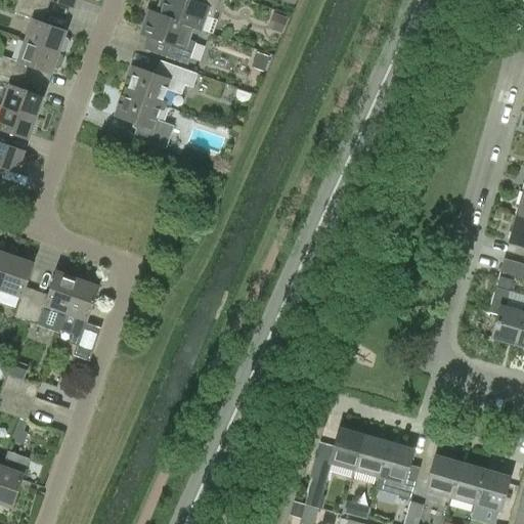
[(16,1),(42,10),(45,0),(52,0),(74,7),(77,0),(16,0),(16,1)]
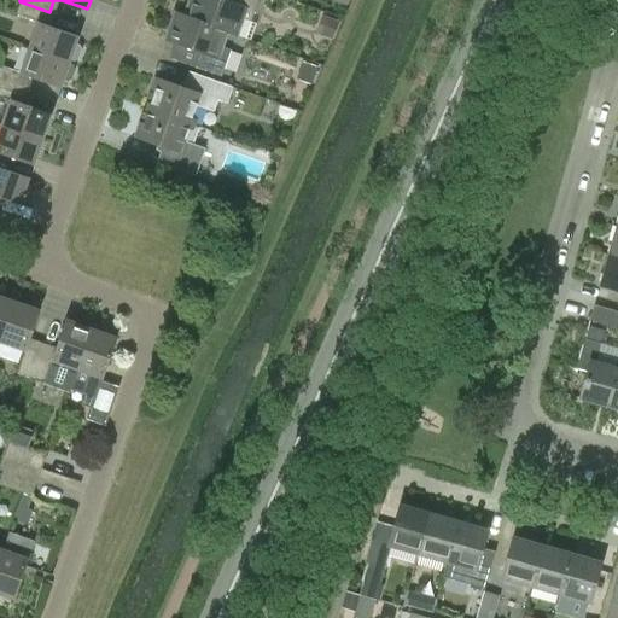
[(228,0),(228,1),(225,0),(193,0),(188,16),(187,18),(223,30),(233,34),(239,17),(251,22),(258,0),(228,0)]
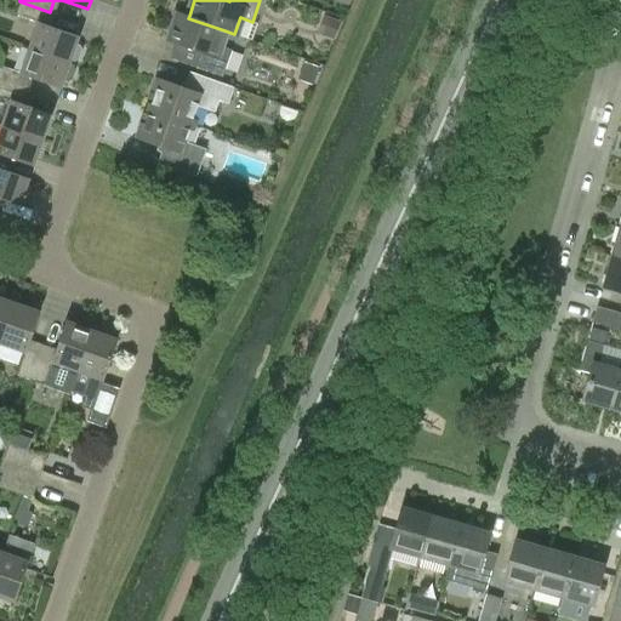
[(80,45),(75,44),(79,36),(45,24),(50,12),(20,1),(15,15),(38,22),(29,49),(69,62),(70,60),(74,61),(79,58),(81,50),(80,45)]
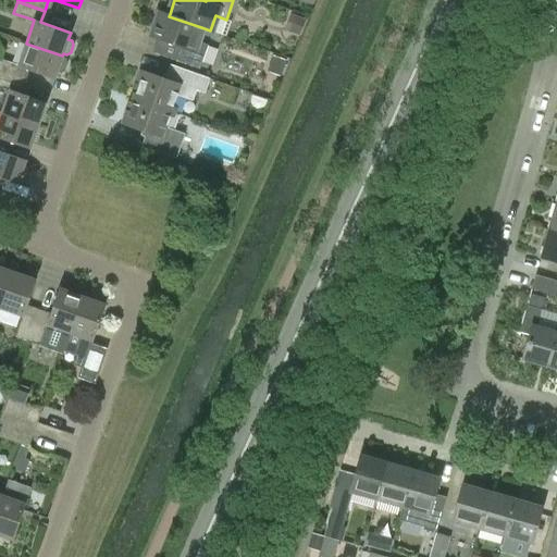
[(208,45),(197,40),(201,27),(169,16),(170,14),(161,11),(152,36),(181,46),(175,60),(199,69),(208,45)]
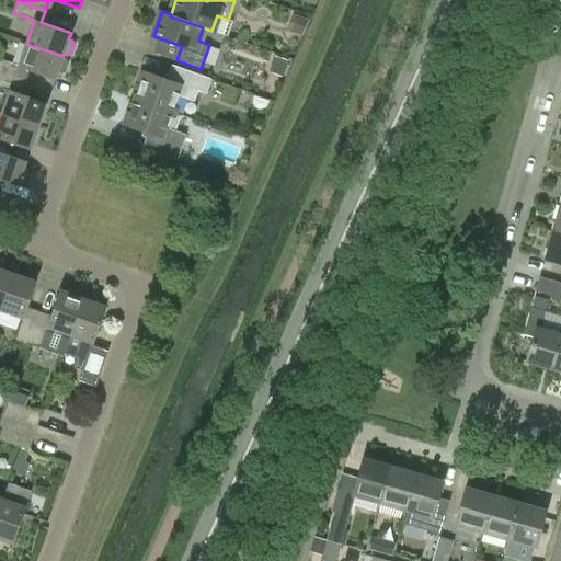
[(301,36),(308,20),(294,14),(287,31),(301,36)]
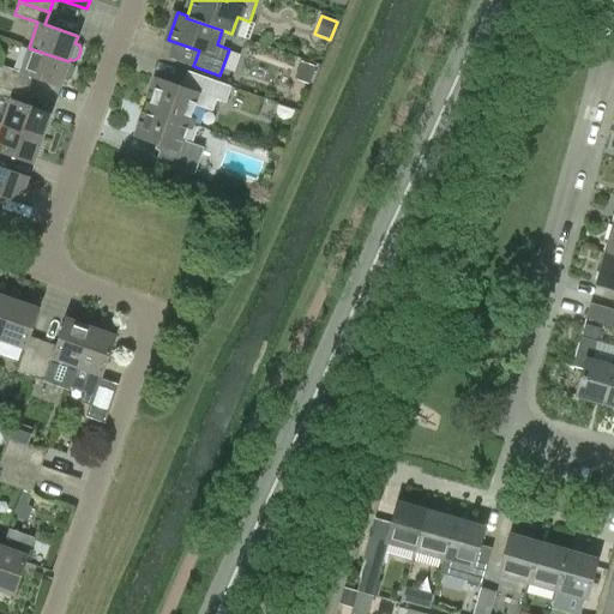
[(68,64),(68,61),(29,48),(20,72),(0,64),(0,80),(22,89),(28,74),(60,86),(62,78),(66,80),(71,78),(74,68),(72,65),(68,64)]
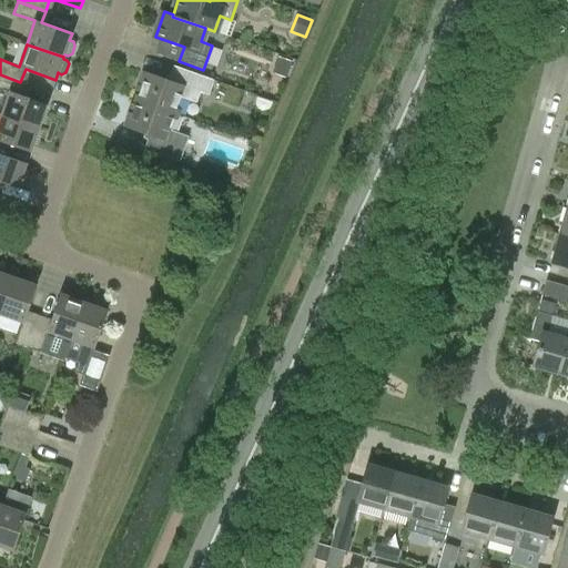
[(173,66),(168,79),(143,71),(133,99),(174,113),(181,97),(198,102),(201,91),(209,94),(214,80),(173,66)]
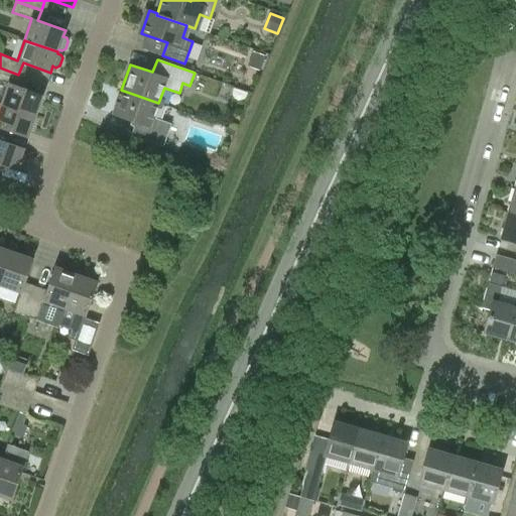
[(2,104),(1,105),(34,117),(35,116),(42,95),(15,85),(18,75),(0,68),(0,80),(9,84),(2,104)]
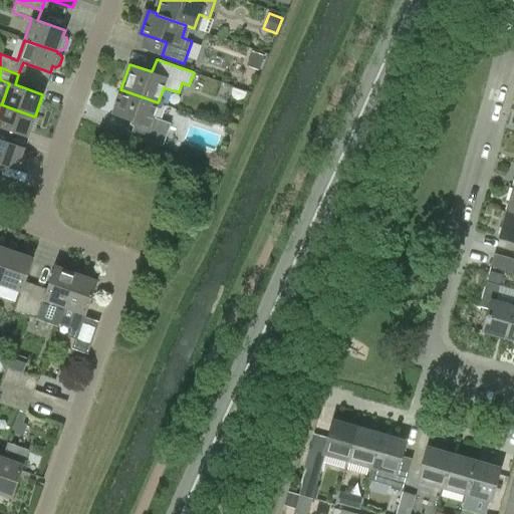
[(171,122),(153,116),(158,102),(120,89),(112,114),(135,121),(130,135),(163,146),(171,122)]
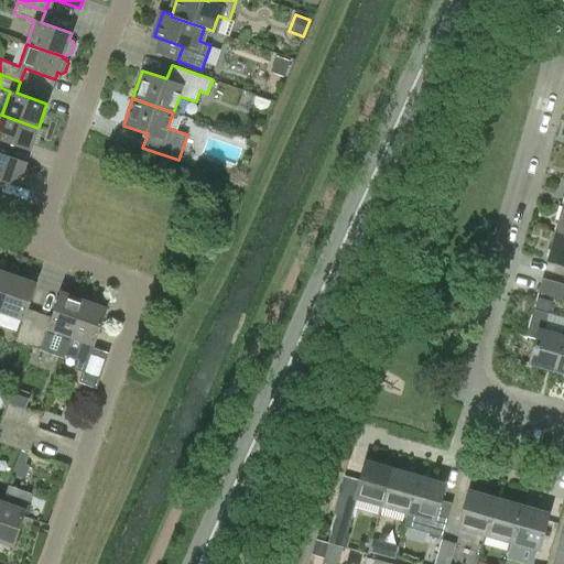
[(0,139),(30,150),(38,128),(1,115),(0,118),(0,139)]
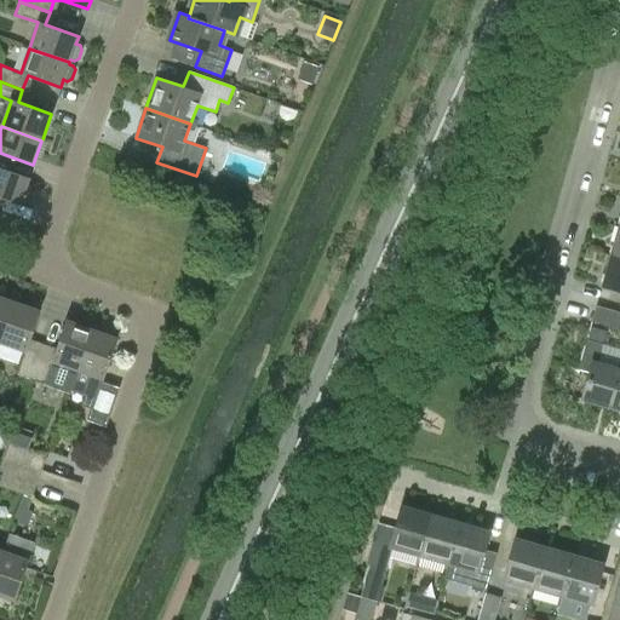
[(0,196),(19,204),(29,178),(0,167),(0,196)]
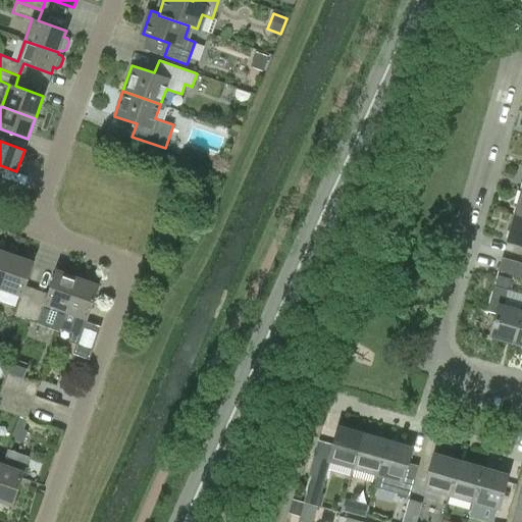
[(521,217),(514,215),(507,241),(521,245),(521,253),(521,257),(521,217)]
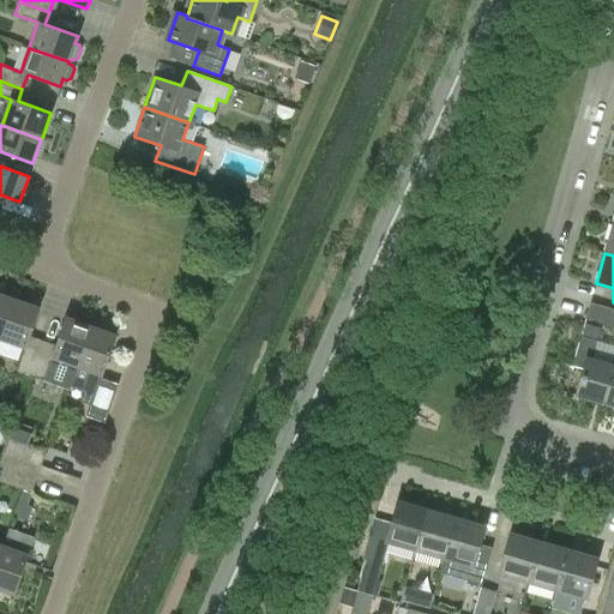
[(0,337),(13,299),(0,294),(0,337)]
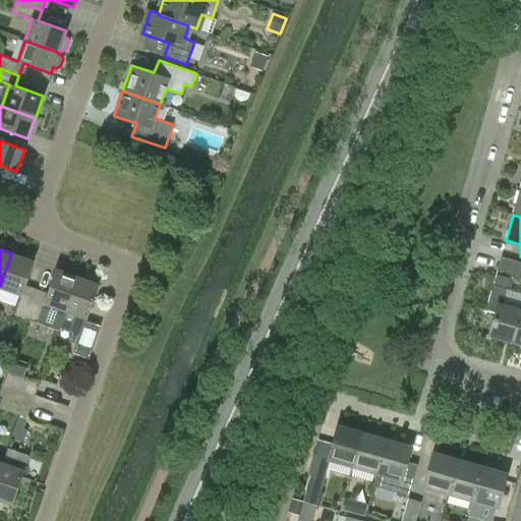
[(25,319),(35,293),(23,289),(33,262),(11,253),(0,286),(0,287),(20,295),(14,314),(25,319)]
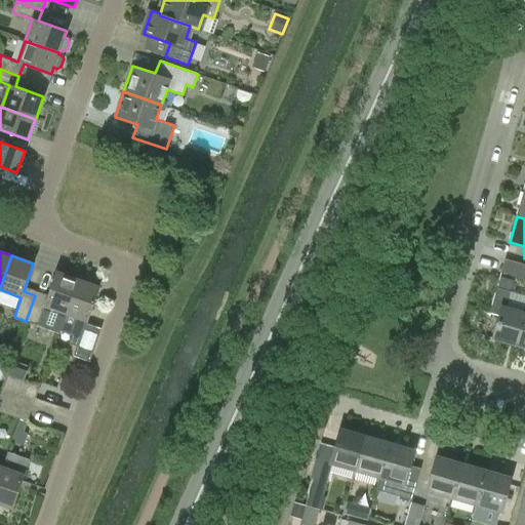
[(524,278),(524,265),(505,258),(500,272),(524,278)]
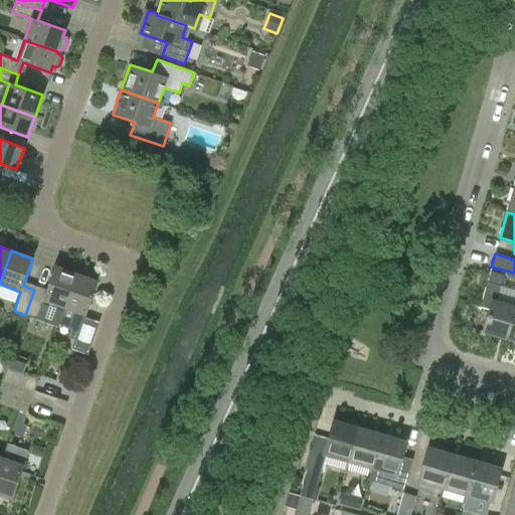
[(64,307),(75,274),(55,266),(45,294),(34,290),(25,315),(37,319),(36,320),(56,328),(57,325),(64,307)]
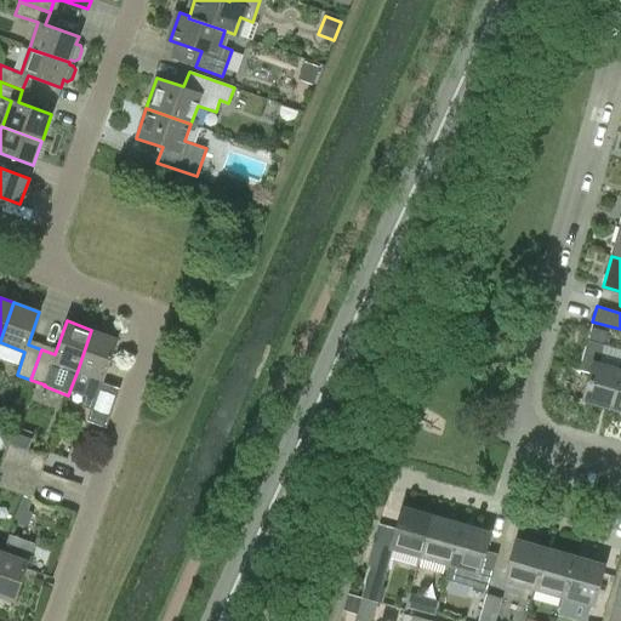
[(101,383),(103,380),(118,339),(92,330),(91,330),(78,370),(69,392),(85,398),(83,406),(92,410),(89,420),(106,427),(119,391),(101,383)]
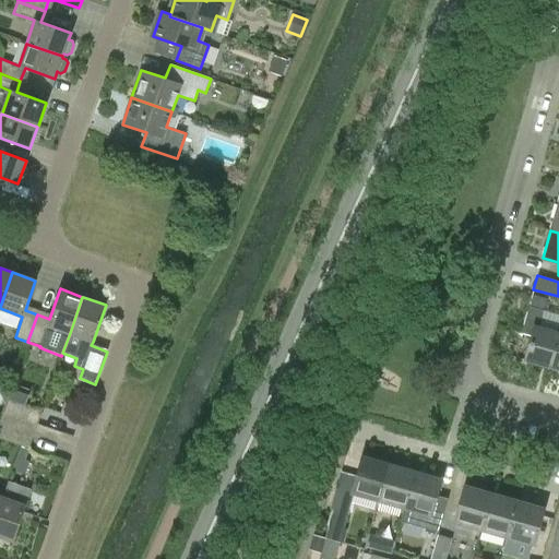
[(521,333),(531,335),(523,360),(550,368),(558,337),(558,314),(528,307),(521,333)]
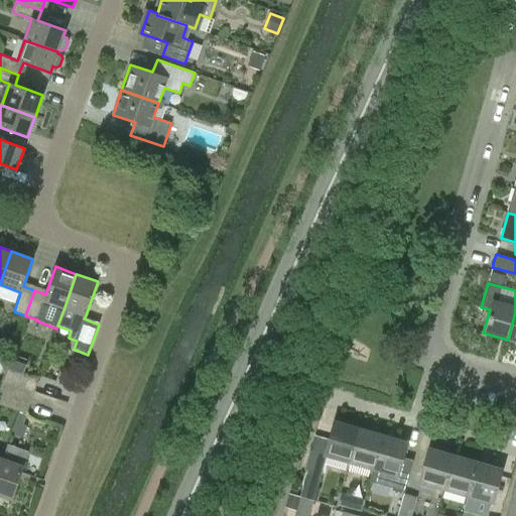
[(2,380),(34,391),(39,379),(6,368),(2,380)]
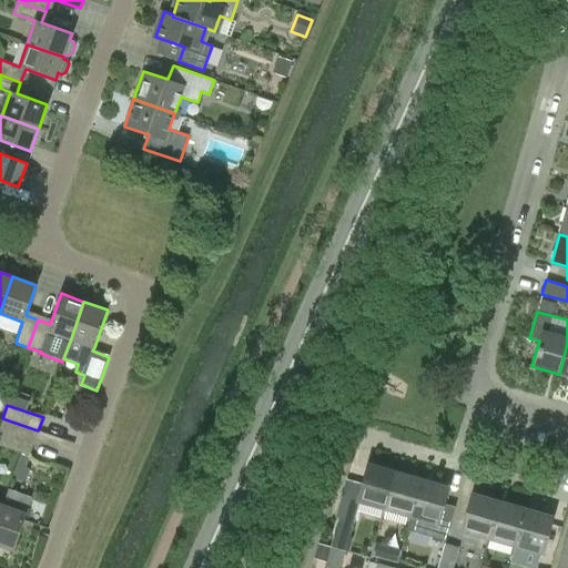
[(384,508),(394,472),(367,464),(356,500),(384,508)]
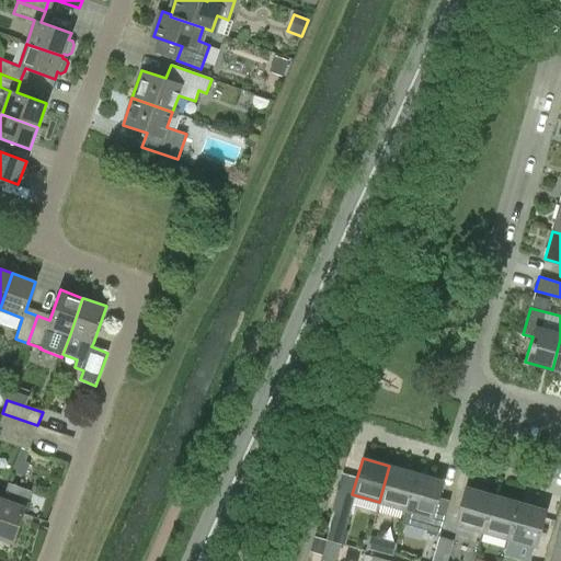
[(389,466),(379,502),(404,510),(415,473),(389,466)]
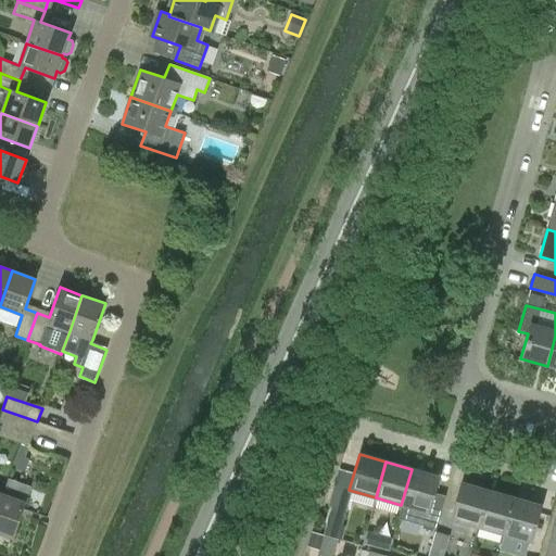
[(412,469),(401,505),(428,513),(439,477),(412,469)]
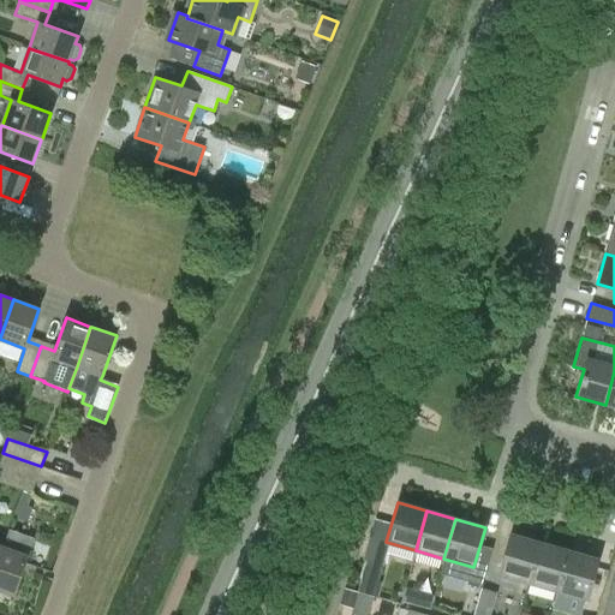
[(3,547),(0,553),(0,590),(13,595),(34,538),(9,530),(3,547)]
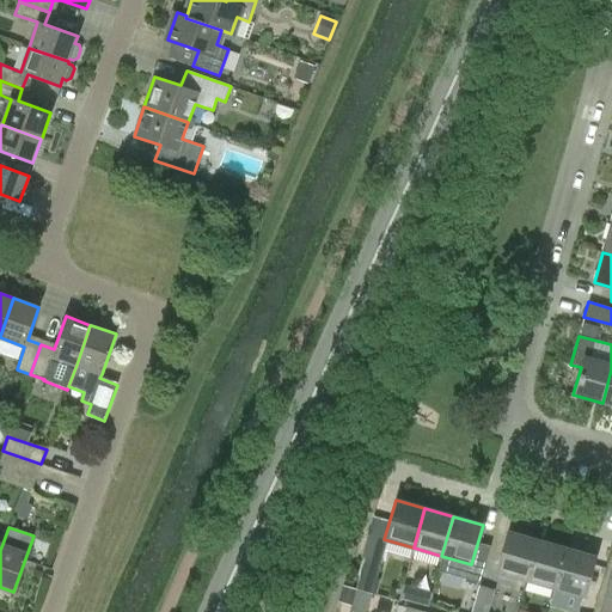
[(526,580),(537,540),(508,532),(497,571),(526,580)]
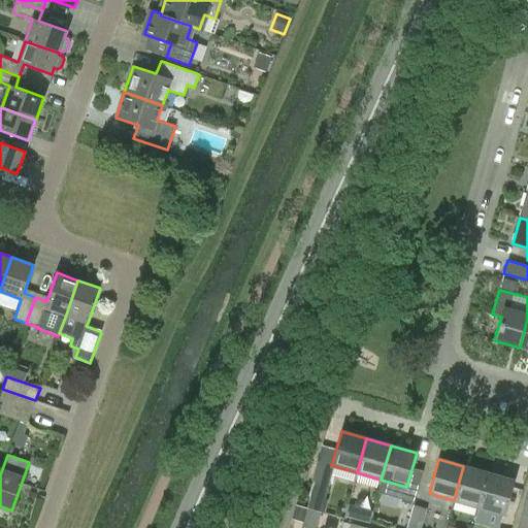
[(463,466),(454,500),(479,507),(488,473),(463,466)]
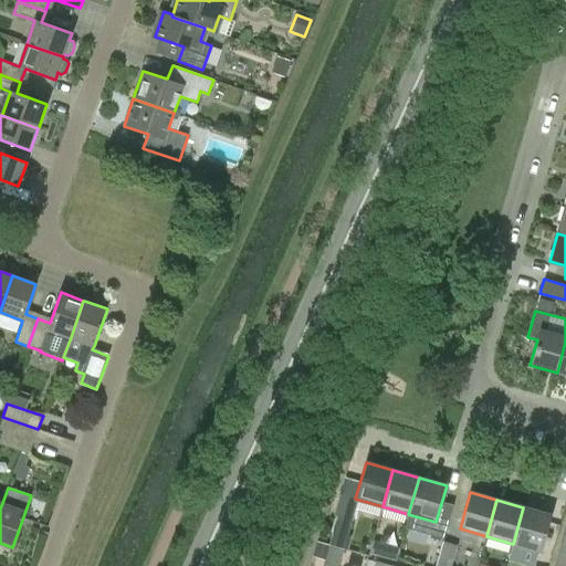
[(523,507),(513,544),(540,552),(551,515),(523,507)]
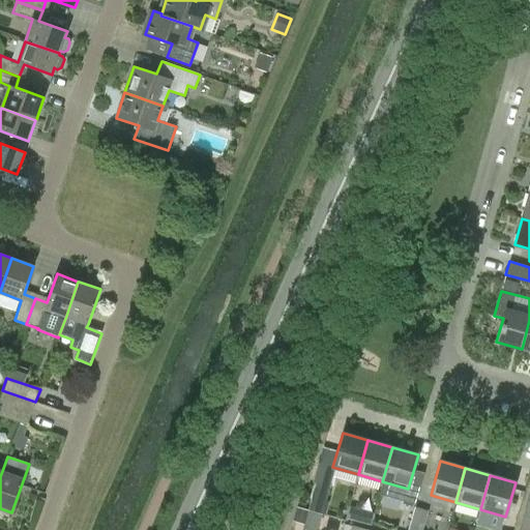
[(307,510),(321,513),(329,486),(316,481),(307,510)]
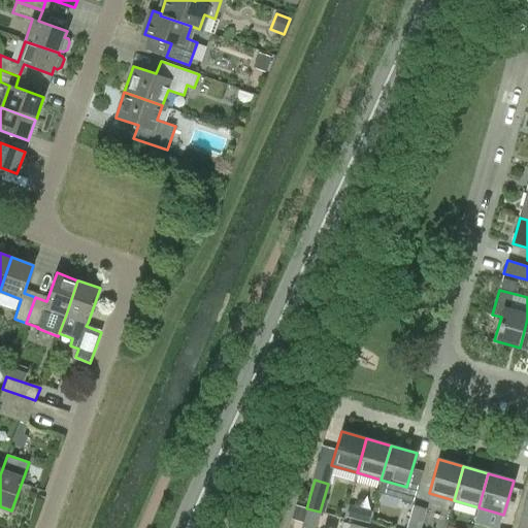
[(372,512),(350,504),(347,517),(369,523),(372,512)]
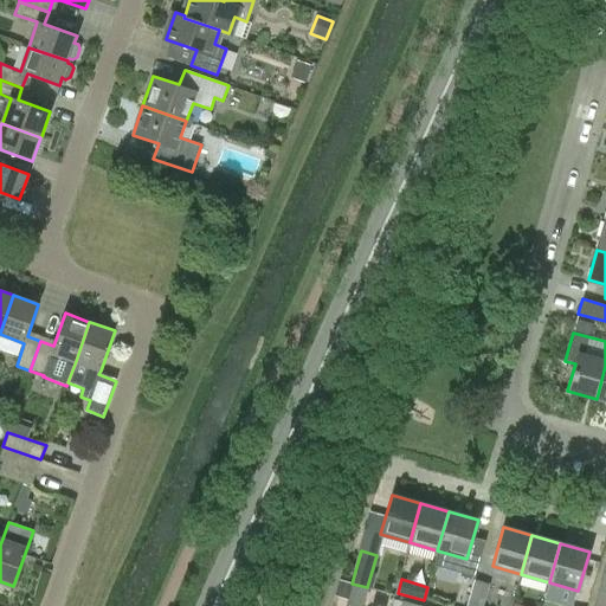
[(483,605),(490,584),(474,579),(465,605),(483,605)]
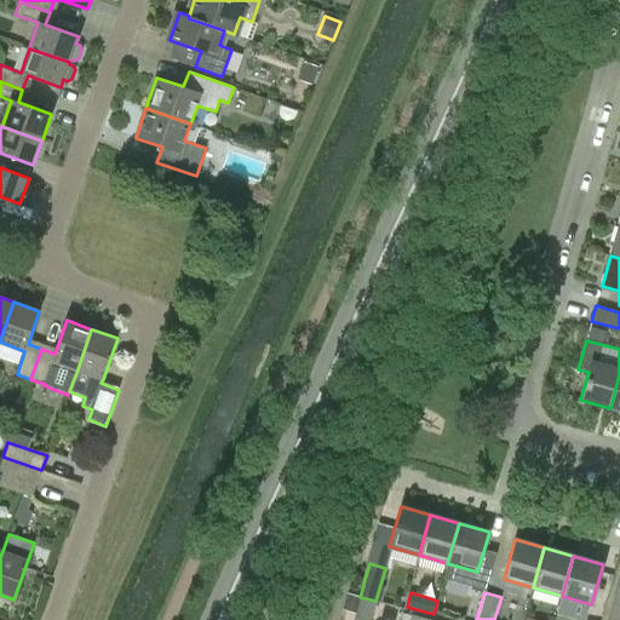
[(369,619),(375,601),(360,597),(352,619),(369,619)]
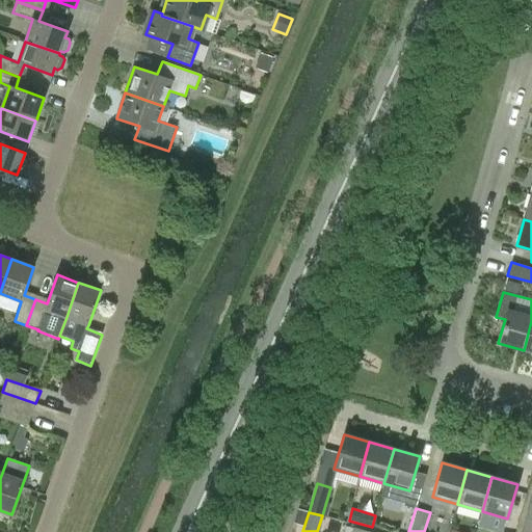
[(531,531),(531,522),(525,521),(521,531),(531,531)]
